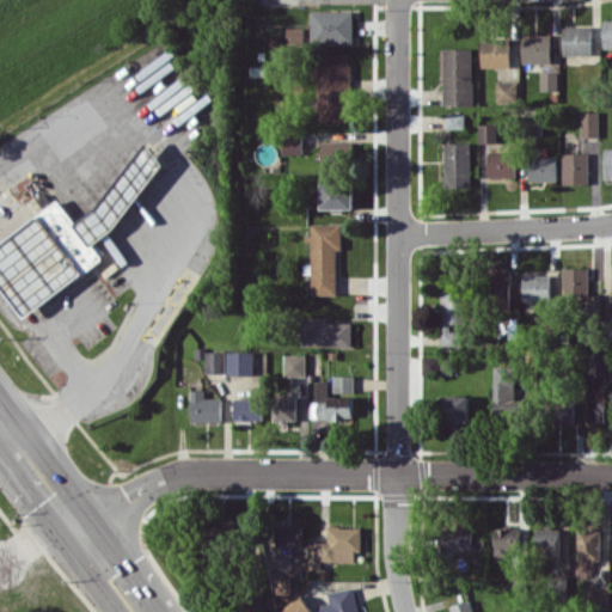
[(354,43),(354,11),(312,10),(312,43),(354,43)]
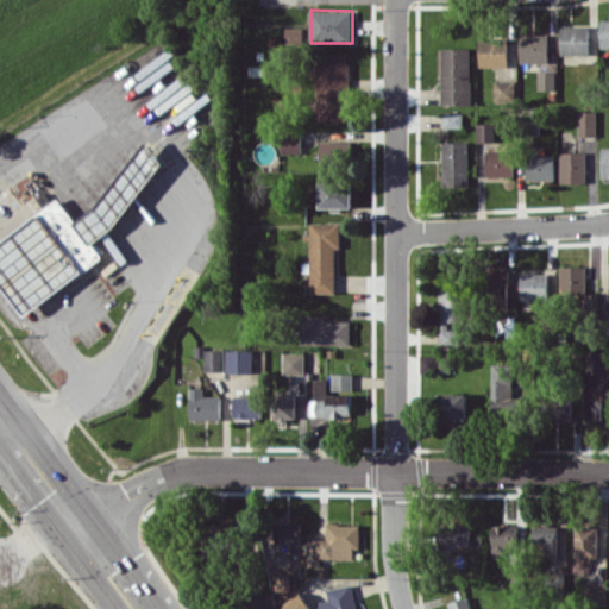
[(562,55),(589,55),(589,25),(560,26),(562,55)]
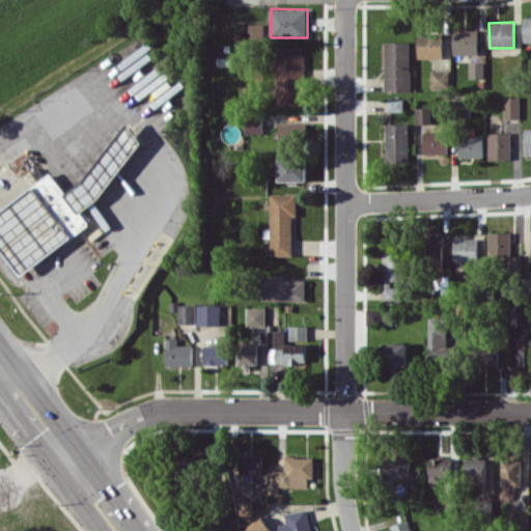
[(264,24),(249,23),(249,39),(264,39),(264,24)]
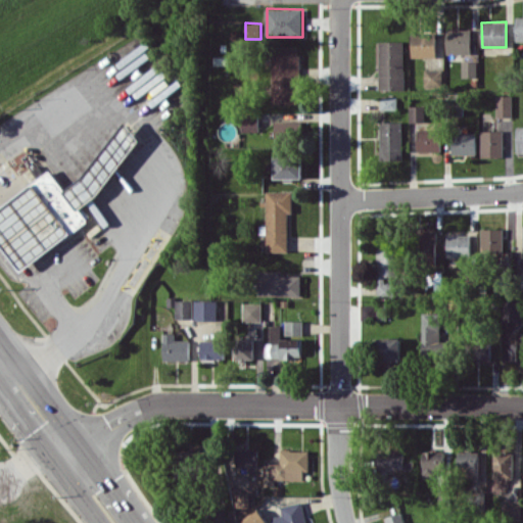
[(446,53),(471,54),(472,29),(447,29),(446,53)]
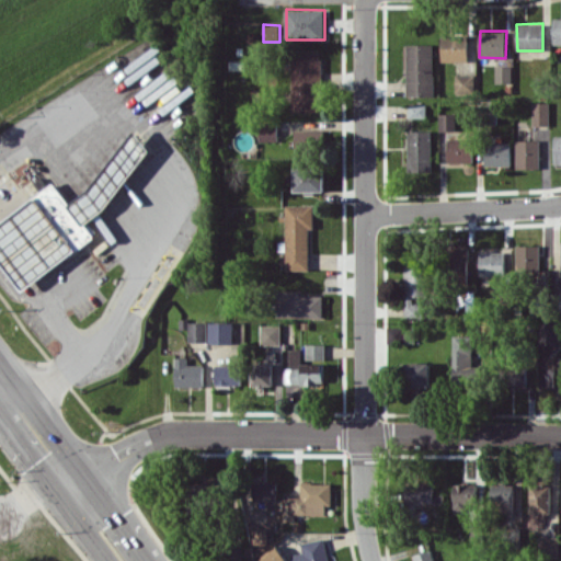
[(468,61),(468,36),(442,35),(442,61),(468,61)]
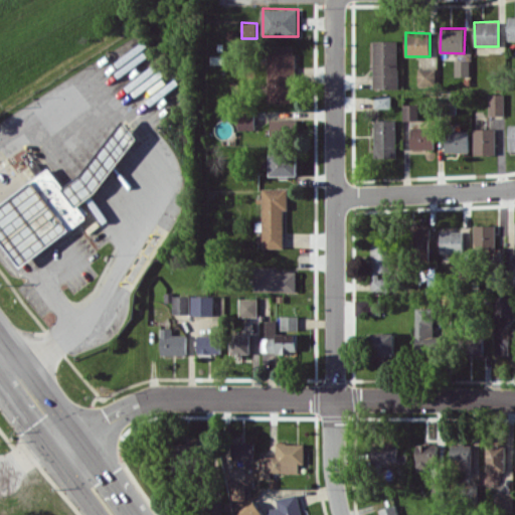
[(397,40),(373,40),(374,89),(397,88),(397,40)]
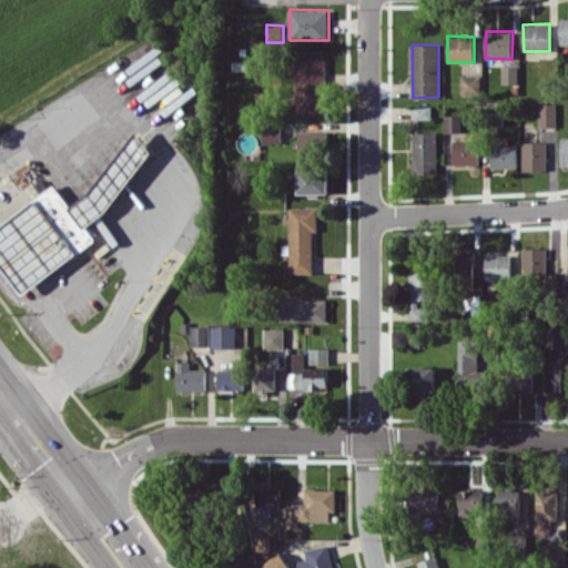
[(326,50),(296,50),(295,112),(325,112),(326,50)]
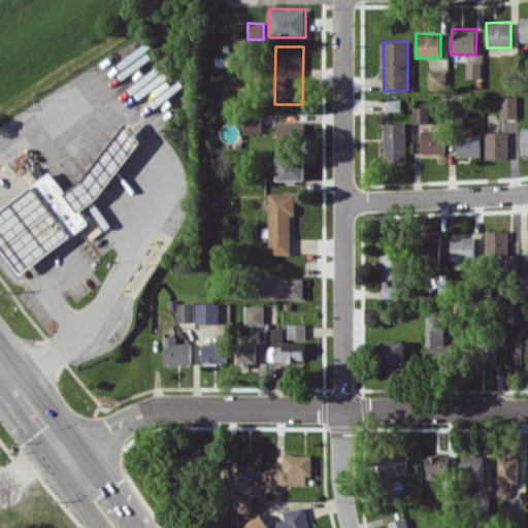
[(500,71),(518,71),(517,54),(500,54),(500,71)]
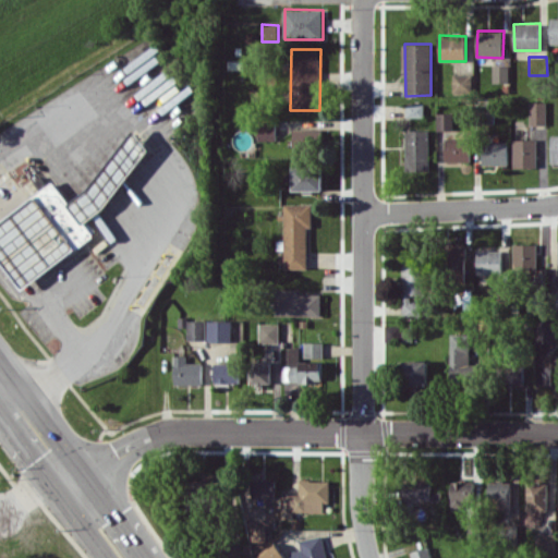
[(493,83),(510,82),(509,65),(493,65),(493,83)]
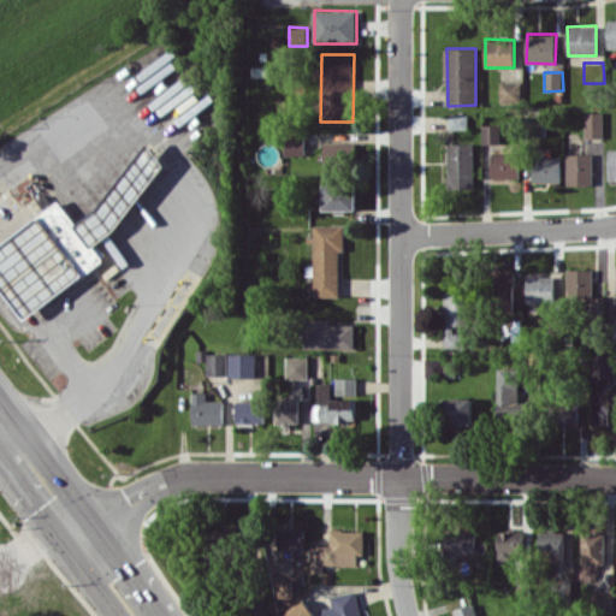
[(521,81),(499,82),(501,101),(521,101),(521,81)]
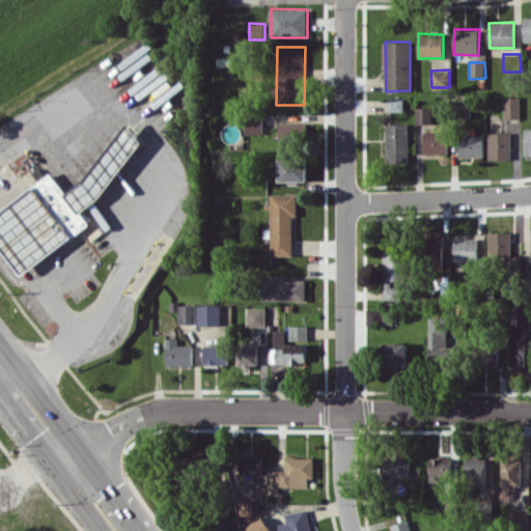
[(521,96),(504,96),(504,119),(520,119),(521,96)]
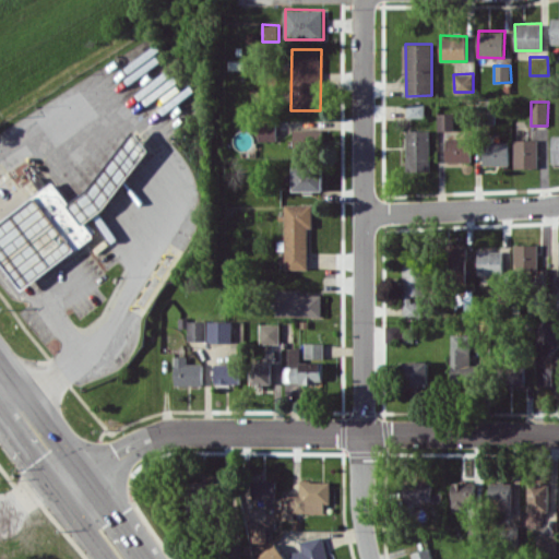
[(425,104),(407,104),(407,117),(425,116),(425,104)]
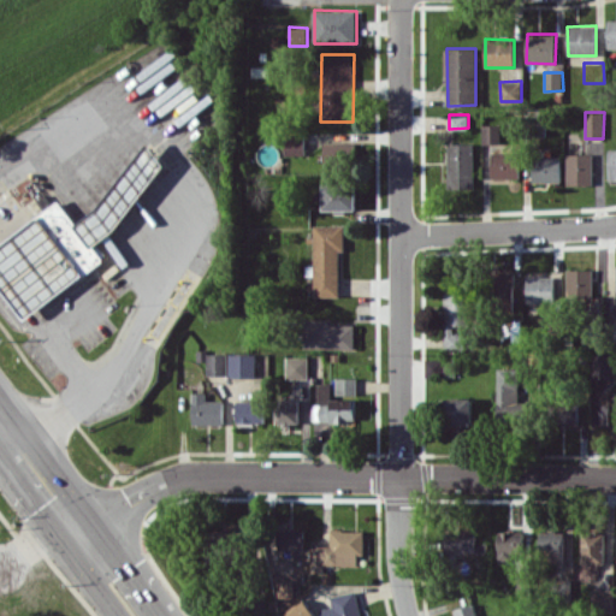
[(484,143),(501,142),(501,124),(483,124),(484,143)]
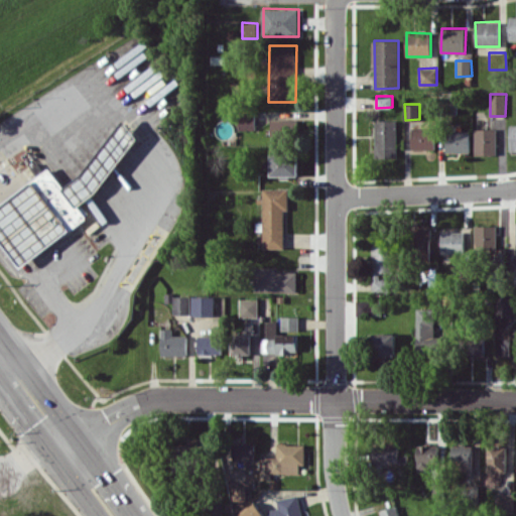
[(256,130),(255,113),(239,114),(239,130),(256,130)]
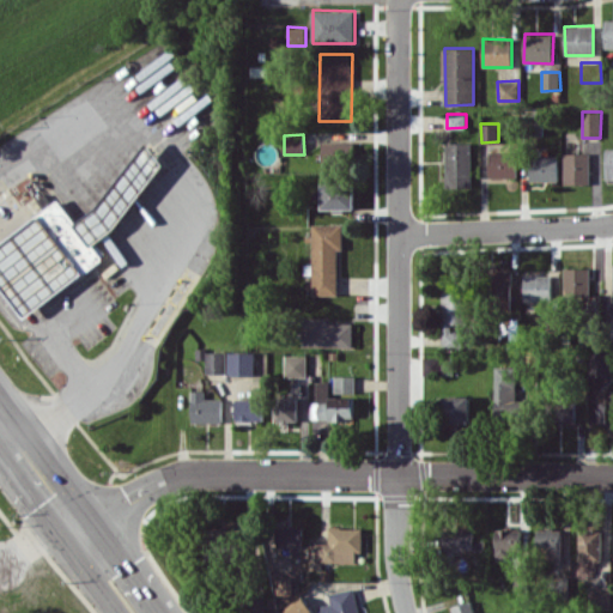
[(0,243),(0,281),(26,317),(105,258),(95,243),(116,226),(168,162),(150,140),(97,207),(78,223),(60,198),(0,243)]
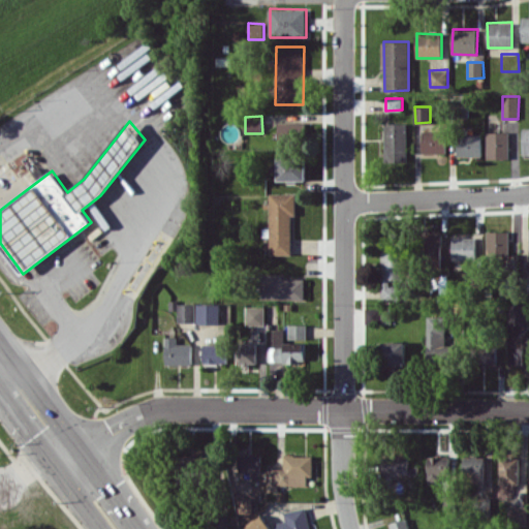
[(278,141),(302,142),(303,123),(278,122),(278,141)]
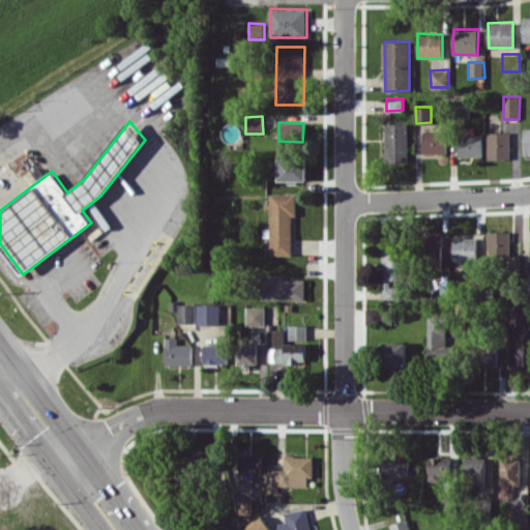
[(407,123),(385,123),(386,163),(408,162),(407,123)]
